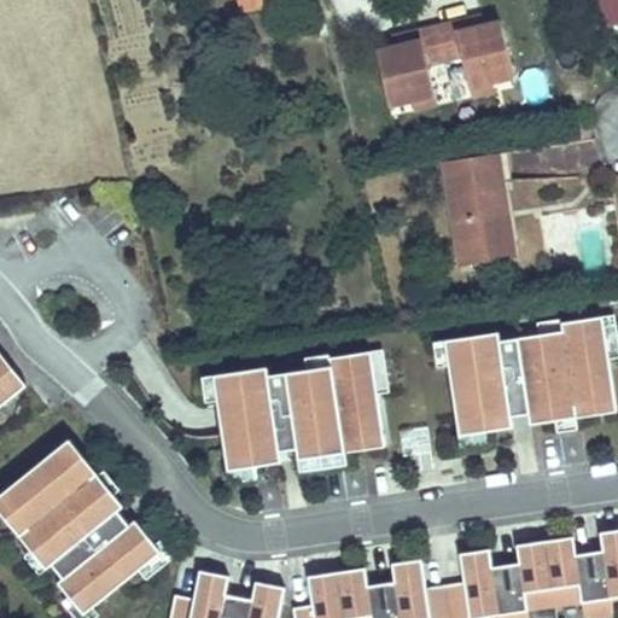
[(238,0),(237,11),(256,16),(258,0),(238,0)]
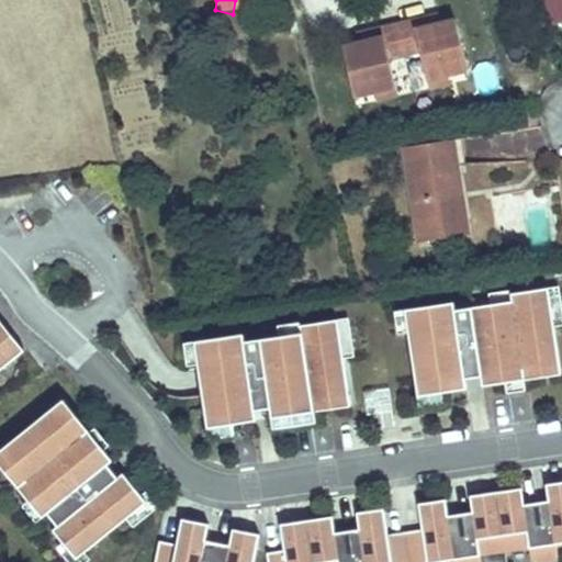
[(561,0),(541,0),(548,25),(561,22),(561,0)]
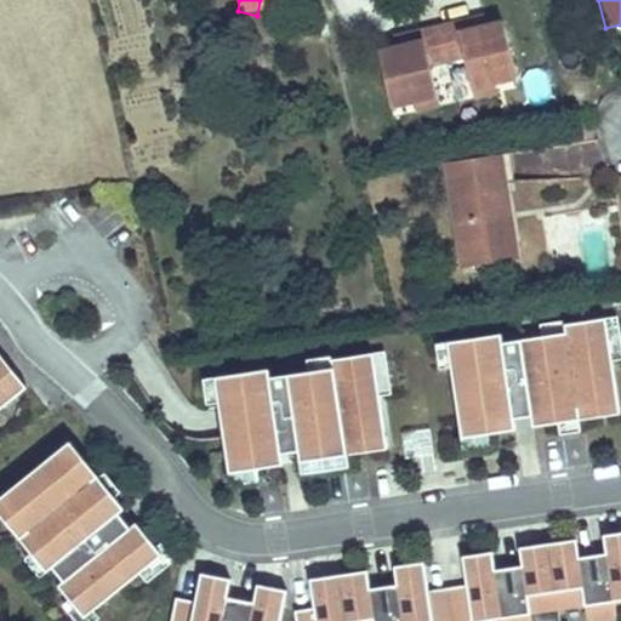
[(488,16),(480,18),(483,29),(491,27),(488,16)]
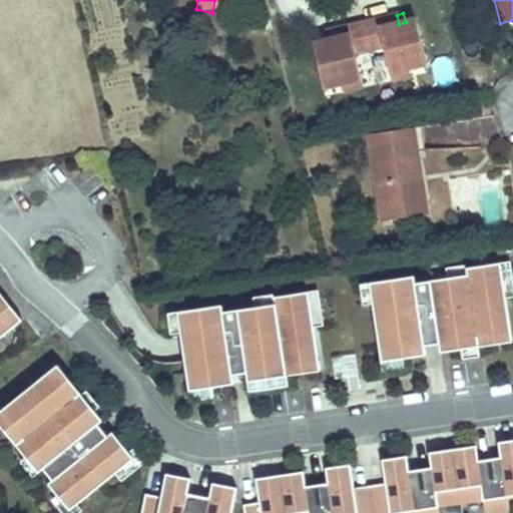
[(318,45),(330,91),(349,86),(366,81),(360,56),(388,48),(395,73),(412,68),(431,63),(419,18),(406,22),(399,24),(397,15),(335,31),(337,40),(330,41),(318,45)]
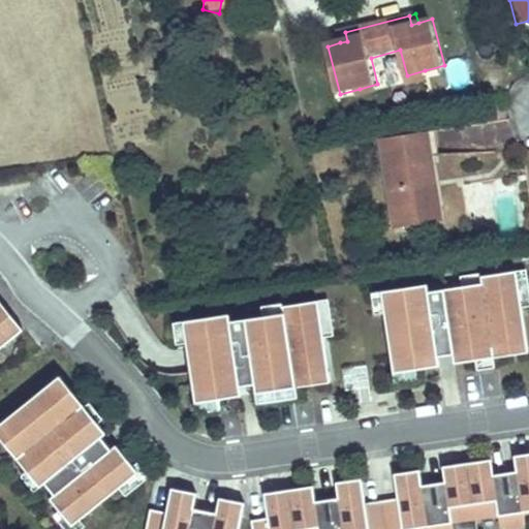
[(338,33),(340,42),(347,41),(345,32),(338,33)]
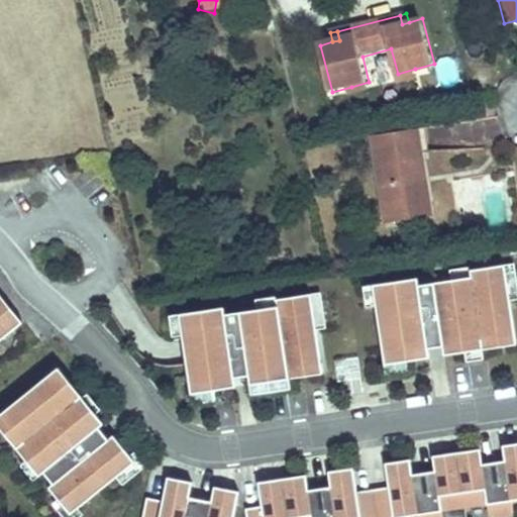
[(415,69),(398,74),(400,83),(418,78),(415,69)]
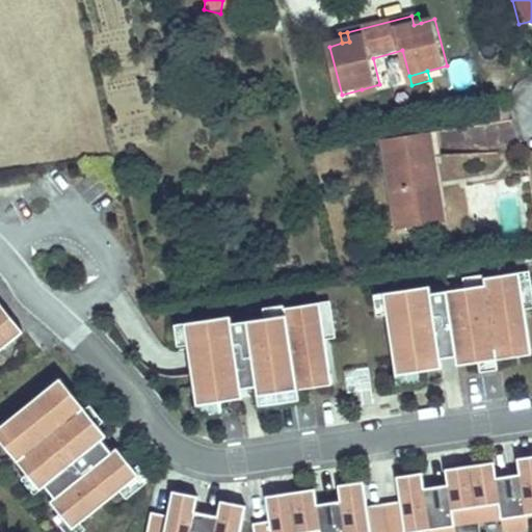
[(379,84),(362,89),(364,98),(382,92),(379,84)]
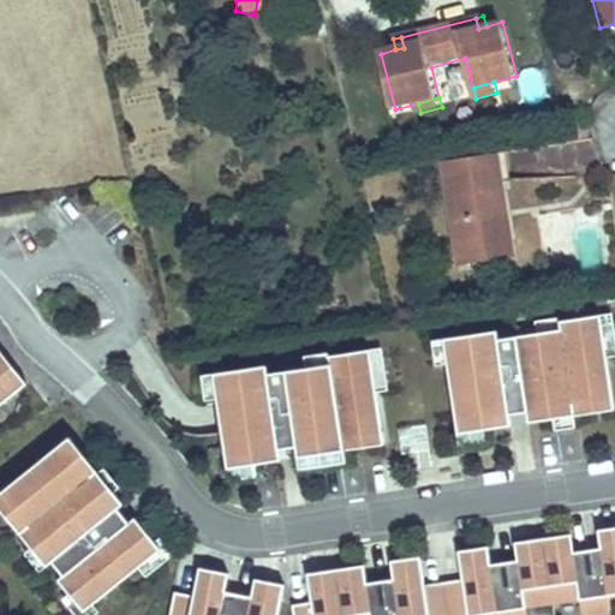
[(593,138),(541,147),(544,175),(597,167),(593,138)]
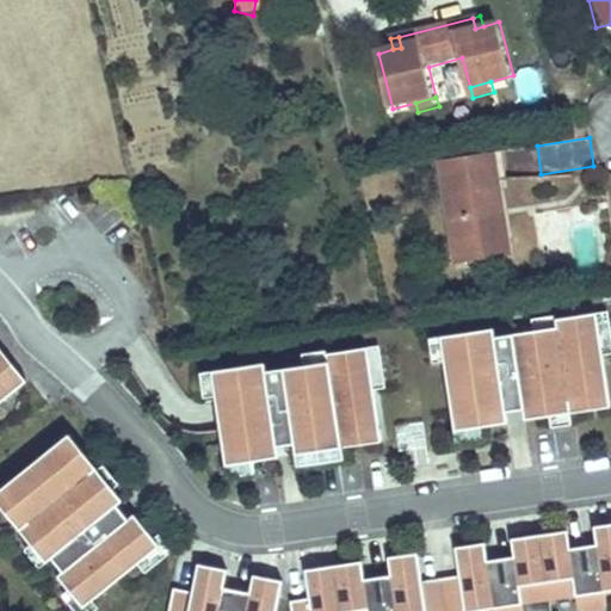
[(495,152),(443,160),(460,259),(511,251),(495,152)]
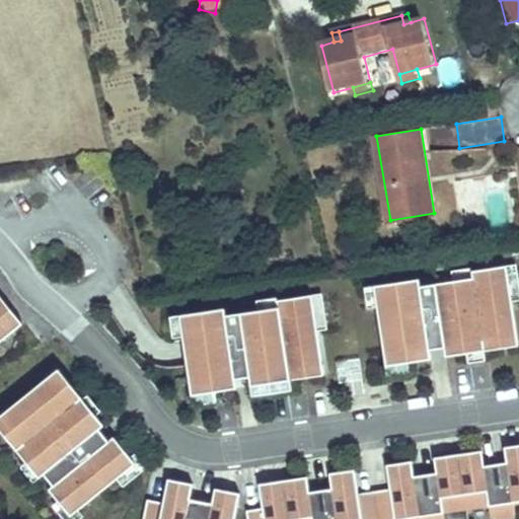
[(421,280),(376,287),(388,366),(411,363),(433,359),(432,351),(441,349),(446,348),(467,345),(469,354),(487,351),(486,342),(518,337),(508,266),(473,272),(474,278),(422,287),(421,280)]
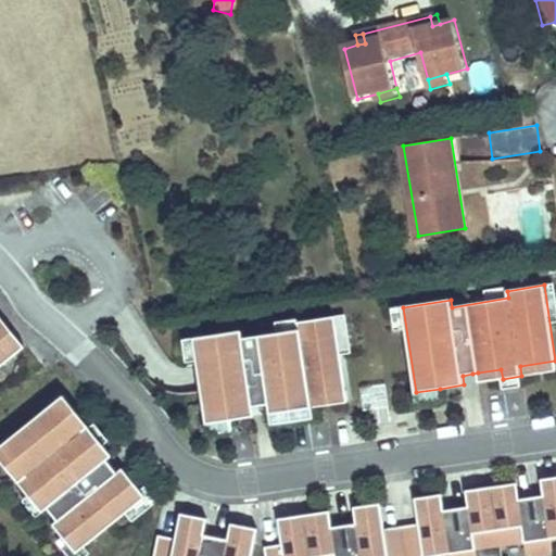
[(243,330),(188,339),(192,361),(199,359),(209,422),(232,419),(256,415),(255,406),(264,404),(270,403),(294,400),(295,409),(314,406),(313,396),(349,391),(343,354),(352,353),(346,314),(300,321),(300,319),(280,323),(281,331),(244,338),(243,330)]
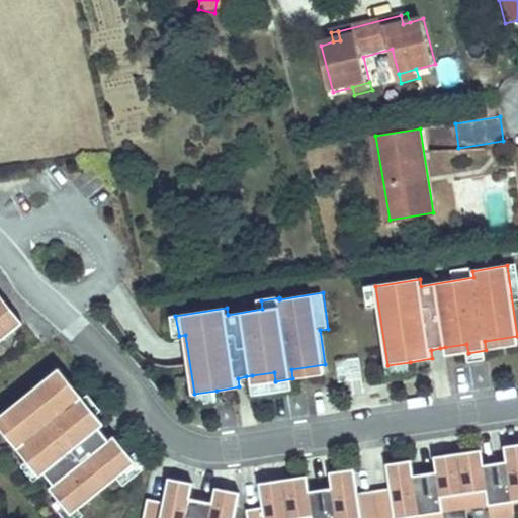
[(23,320),(4,296),(2,294),(0,294),(0,303),(20,328),(25,323),(23,320)]
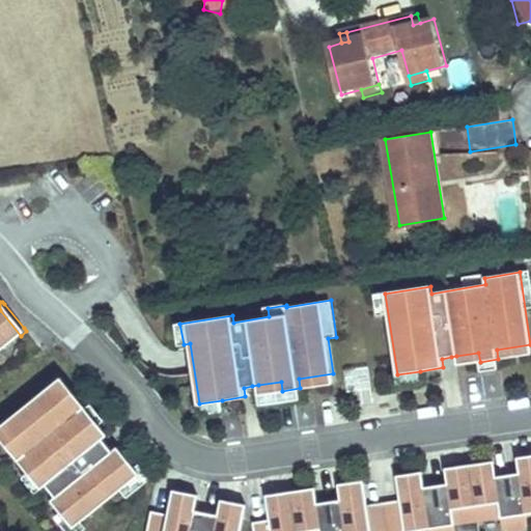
[(0,352),(21,336),(0,310),(0,352)]
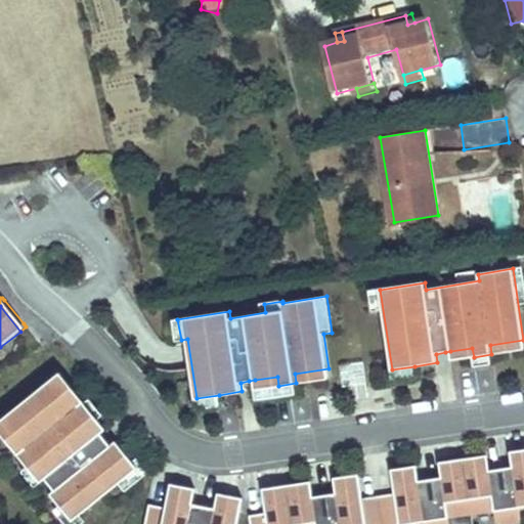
[(523,349),(523,341),(523,340),(490,345),(491,354),(523,349)]
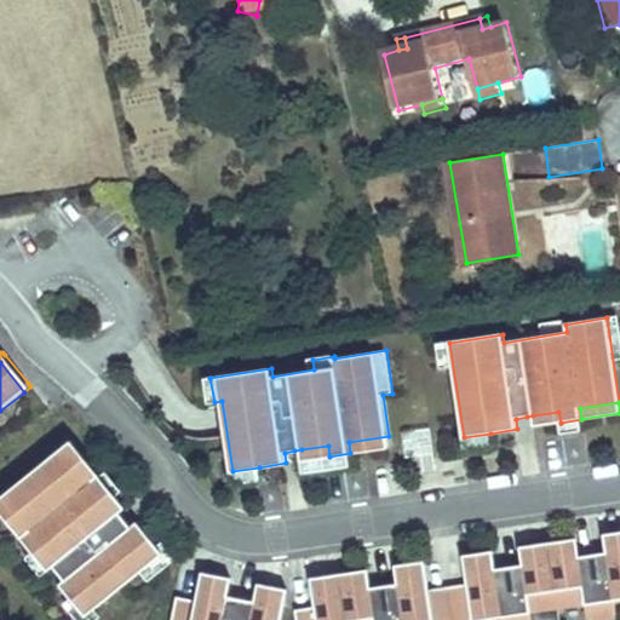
[(561,423),(558,412),(533,415),(534,426),(561,423)]
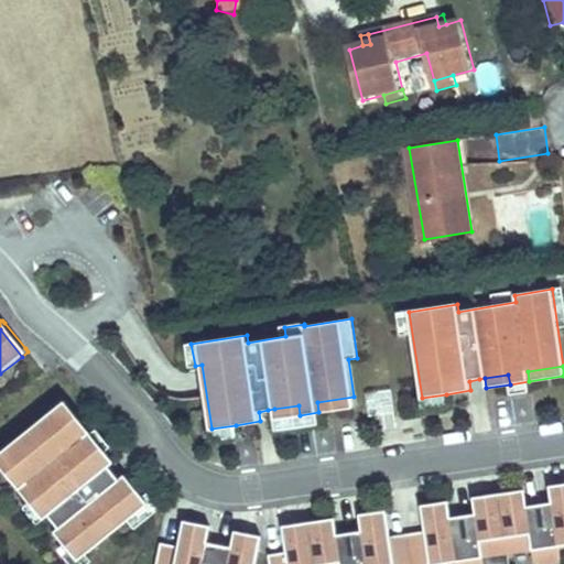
[(366,392),(369,431),(393,429),(391,390),(366,392)]
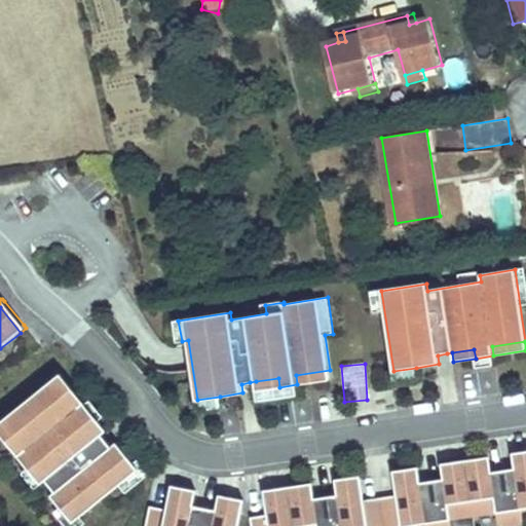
[(416,368),(393,371),(395,381),(418,378),(416,368)]
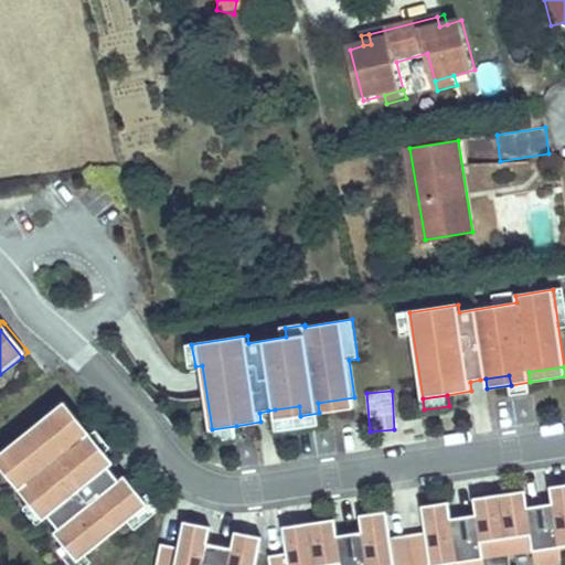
[(355,407),(354,397),(318,403),(319,413),(355,407)]
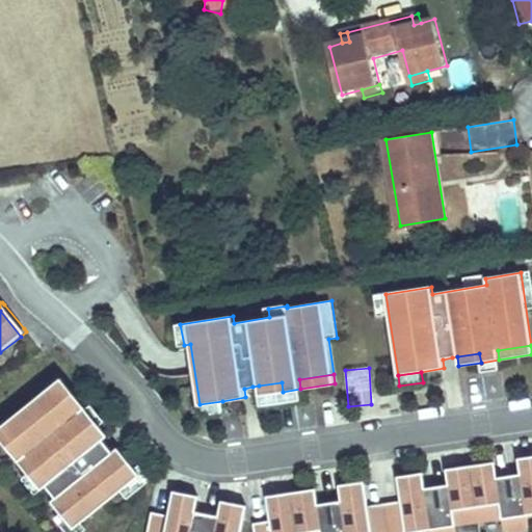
[(85,407),(61,378),(57,382),(80,411),(85,407)]
